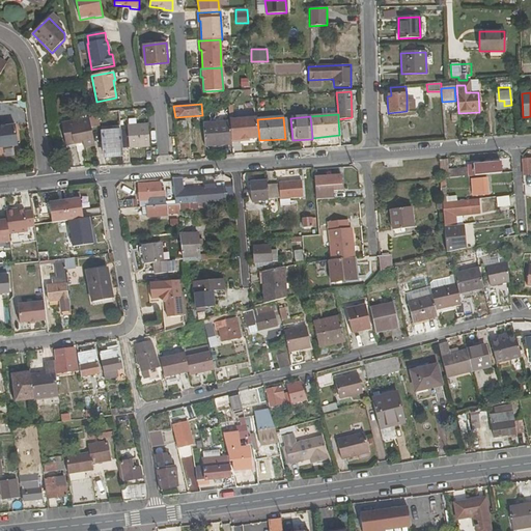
[(84,148),(94,146),(89,118),(61,123),(65,145),(82,142),(84,148)]
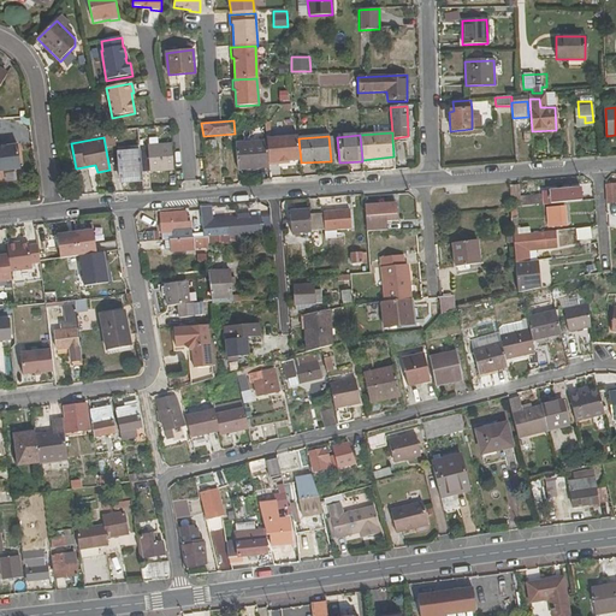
[(298,138),(267,141),(270,166),(279,165),(279,163),(289,163),(301,161),(298,138)]
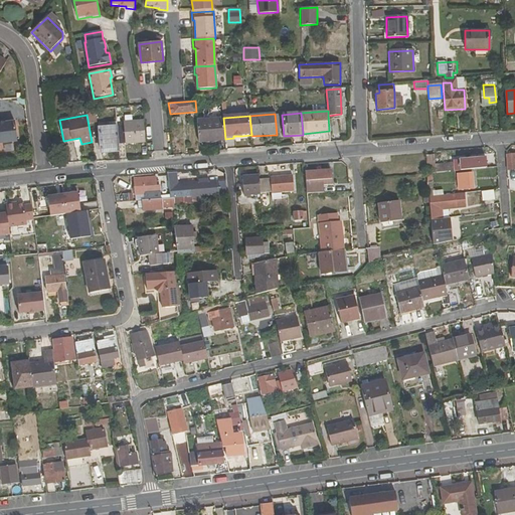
[(197,121),(198,143),(225,140),(225,139),(223,118),(197,121)]
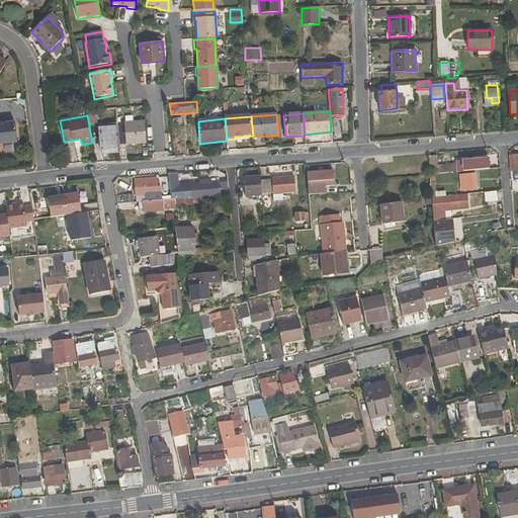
[(14,121),(0,122),(0,144),(16,142),(14,121)]
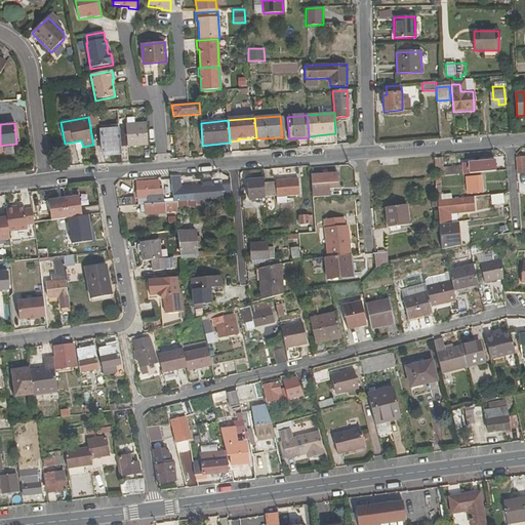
[(121,147),(148,145),(146,123),(119,125),(119,128),(121,147)]
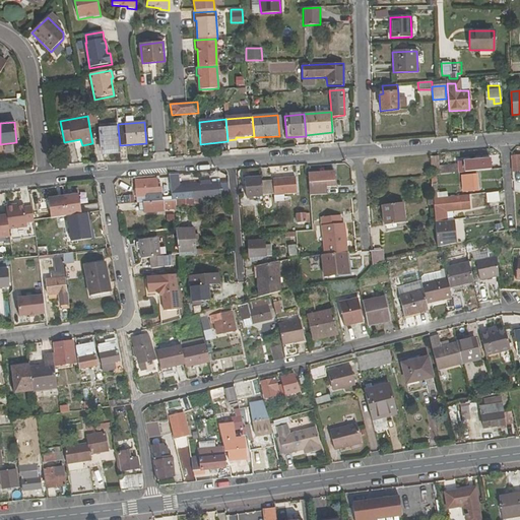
[(102,154),(121,153),(120,145),(118,127),(100,129),(102,154)]
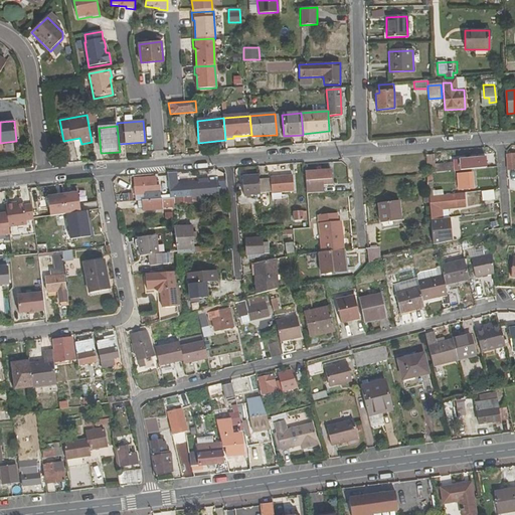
[(514,169),(514,152),(506,153),(507,170),(514,169)]
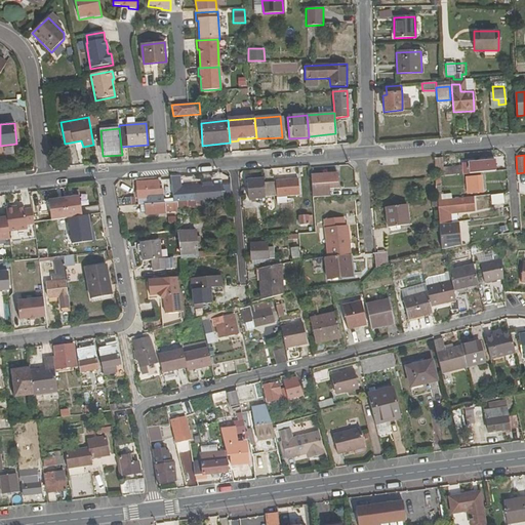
[(436,160),(437,176),(439,176),(495,171),(495,161),(462,163),(462,168),(443,169),(442,160),(436,160)]
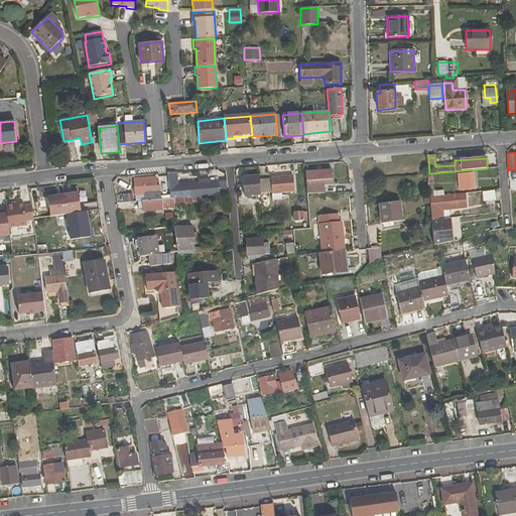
[(332,170),(304,172),(306,194),(319,192),(319,184),(333,184),(332,170)]
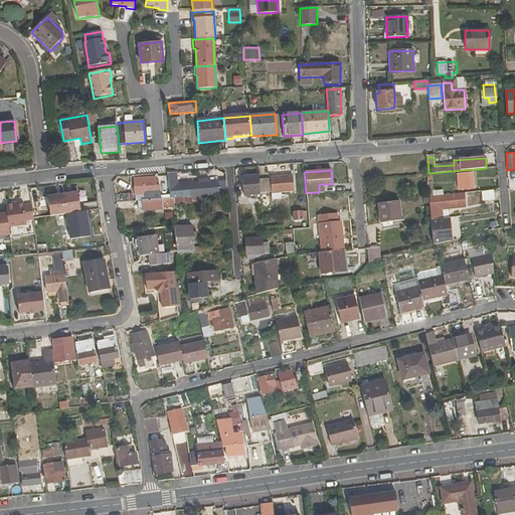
[(176,173),(167,174),(169,190),(170,198),(197,196),(218,195),(216,181),(207,182),(206,180),(199,180),(199,183),(189,183),(190,192),(178,193),(176,173)]
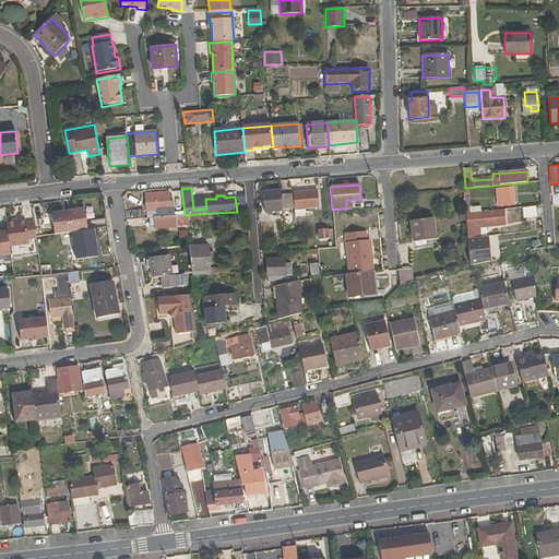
[(465,188),(463,189),(465,214),(480,213),(480,207),(470,207),(467,188),(465,188)]
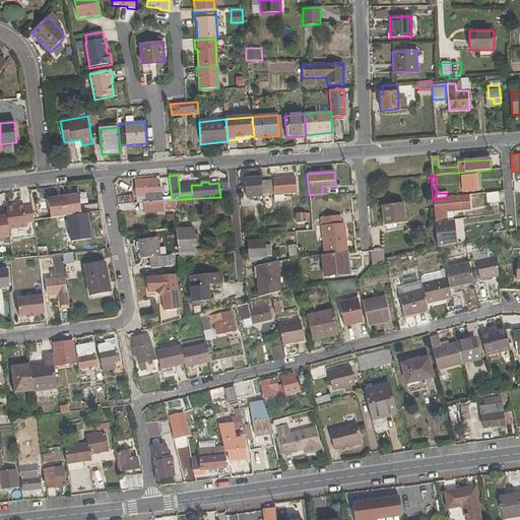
[(478,191),(477,175),(461,176),(463,192),(478,191)]
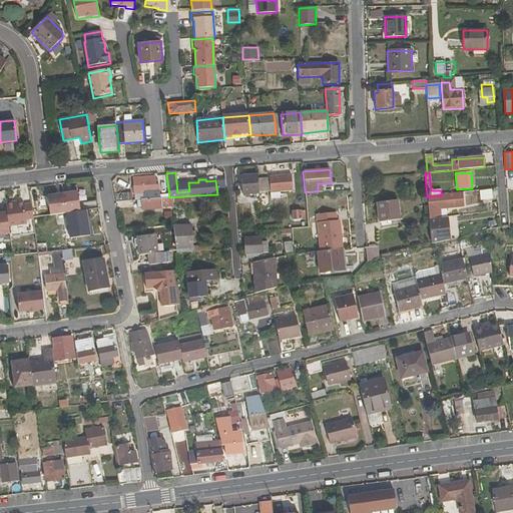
[(144,194),(144,199),(149,199),(159,198),(158,186),(155,186),(154,175),(147,176),(133,178),(134,195),(144,194)]
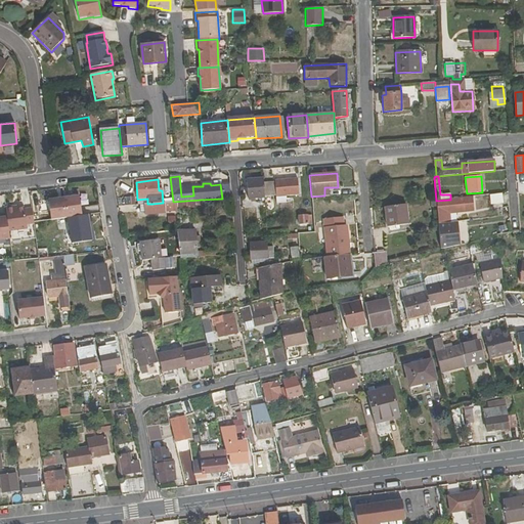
[(263,182),(263,179),(247,180),(248,199),(264,198),(263,182)]
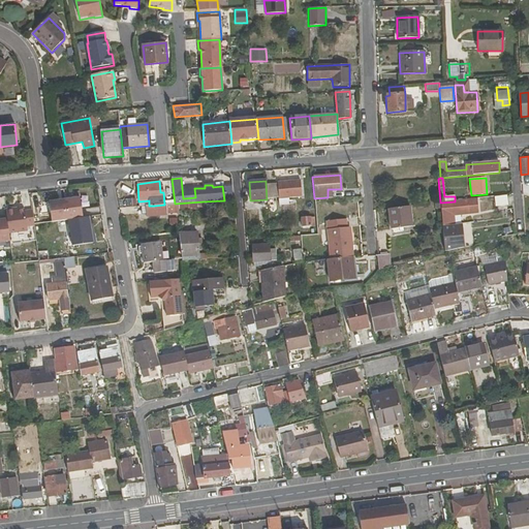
[(299,181),(288,182),(289,197),(300,196),(299,181)]
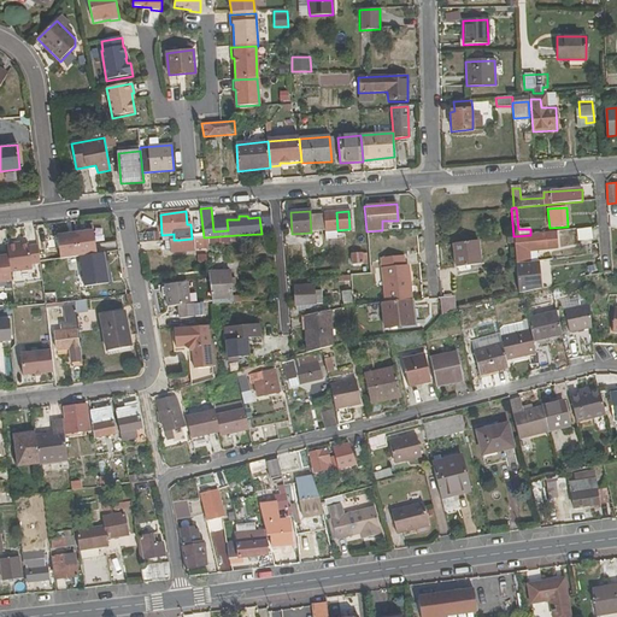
[(338,230),(336,212),(325,213),(327,231),(327,239),(339,239),(338,230)]
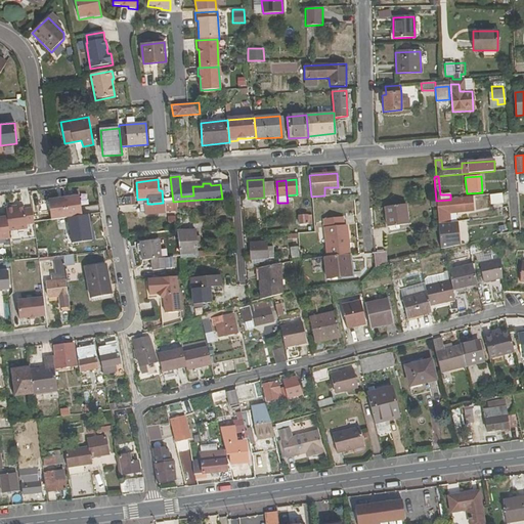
[(276,181),(263,182),(264,198),(277,197),(276,181)]
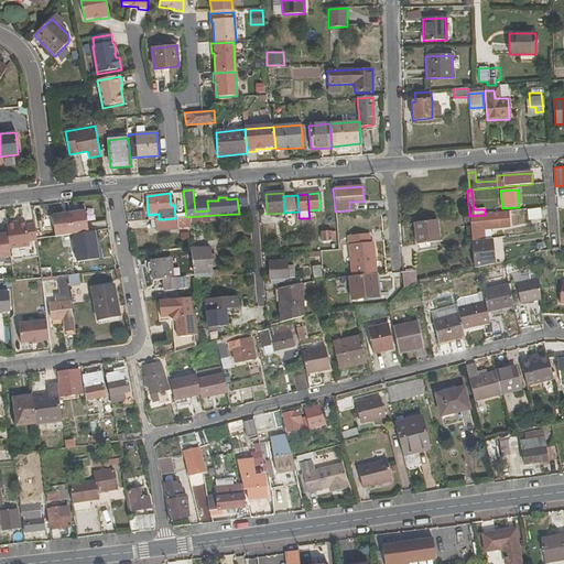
[(541,219),(540,209),(527,210),(528,221),(541,219)]
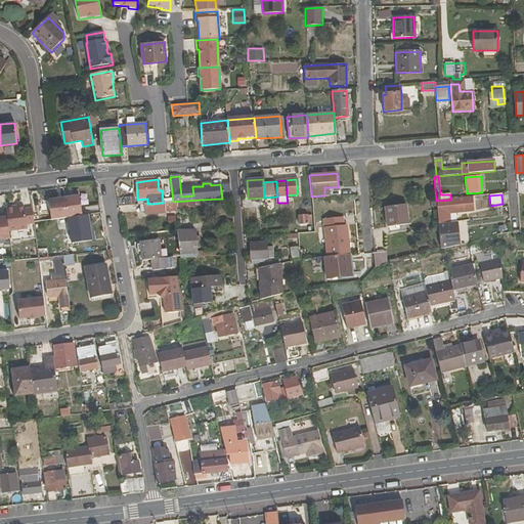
[(81,195),(66,198),(68,218),(69,218),(83,216),(81,195)]
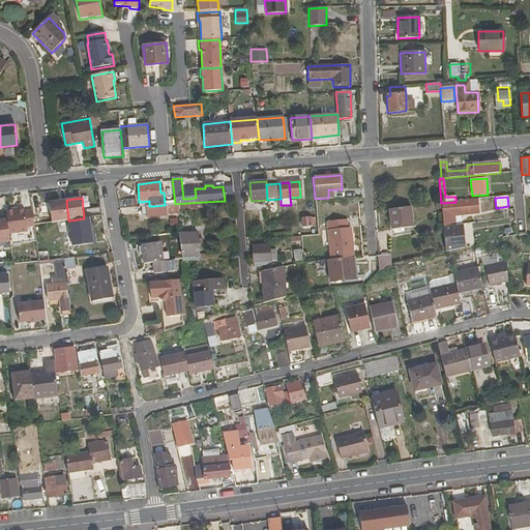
[(51,201),(53,223),(68,221),(66,200),(51,201)]
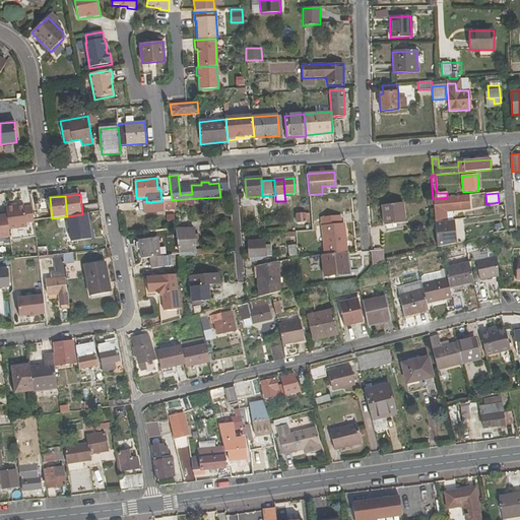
[(433,199),(435,221),(445,220),(444,212),(469,210),(467,196),(447,198),(433,199)]
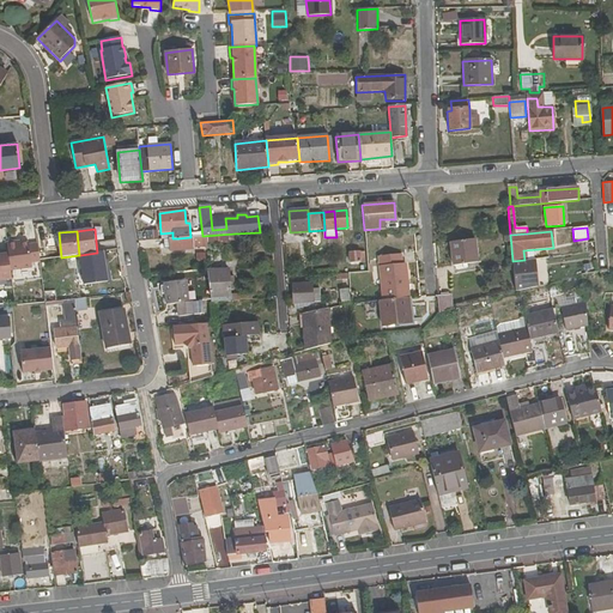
[(235,241),(235,234),(202,236),(195,237),(190,237),(178,238),(178,248),(198,247),(198,243),(235,241)]
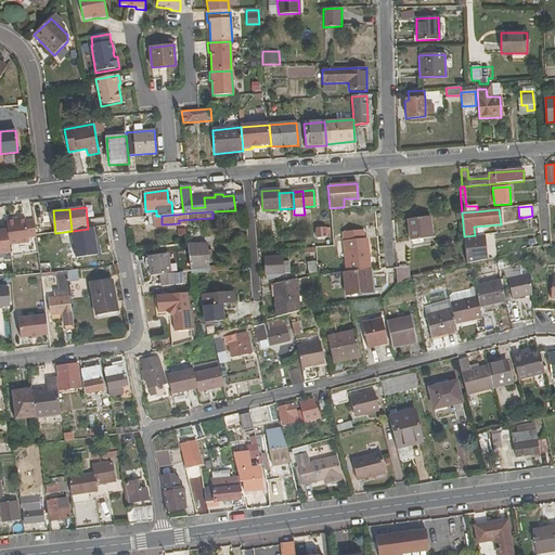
[(429,217),(408,219),(410,240),(431,237),(429,217)]
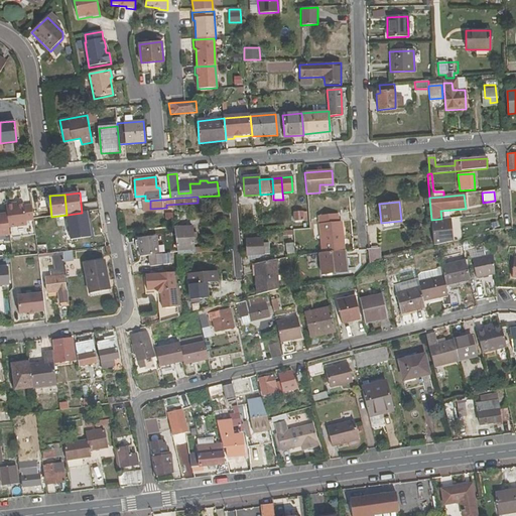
[(15,204),(6,205),(6,211),(9,228),(27,225),(26,221),(33,220),(33,219),(33,213),(32,206),(25,207),(24,205),(15,206),(15,204)]
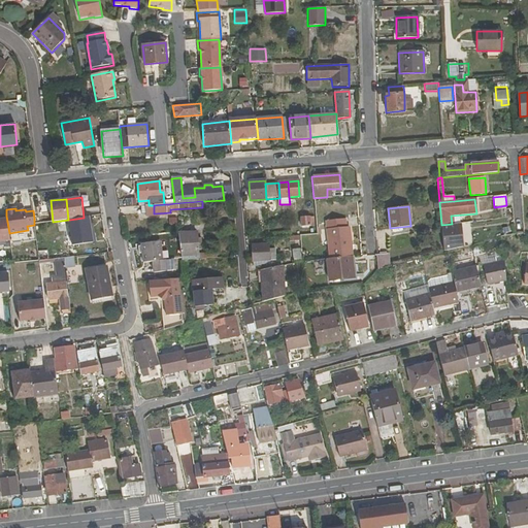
[(9,233),(6,216),(0,216),(0,241),(9,240),(9,233)]
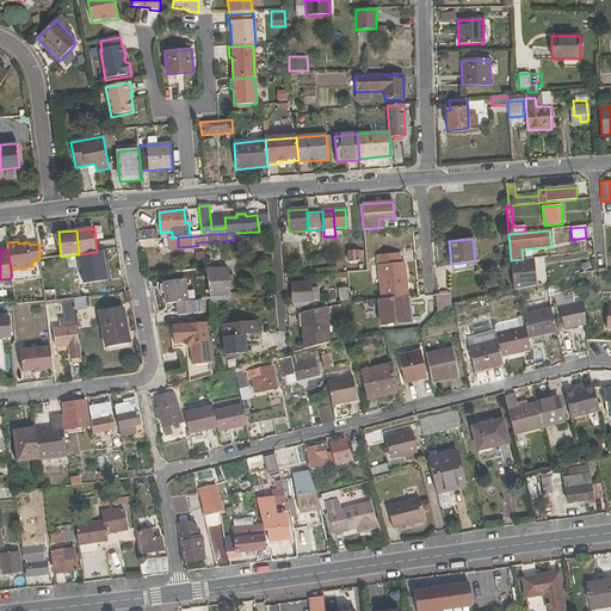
[(104,251),(97,252),(80,254),(84,284),(107,281),(112,278),(111,271),(106,270),(104,251)]
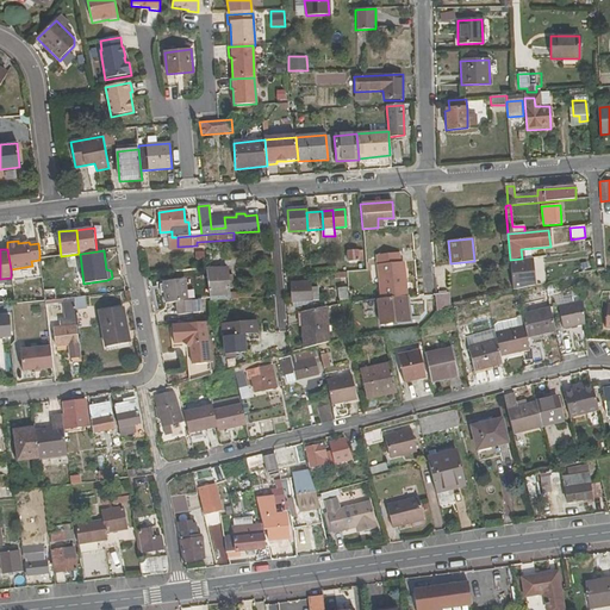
[(348,261),(359,260),(358,250),(347,250),(348,261)]
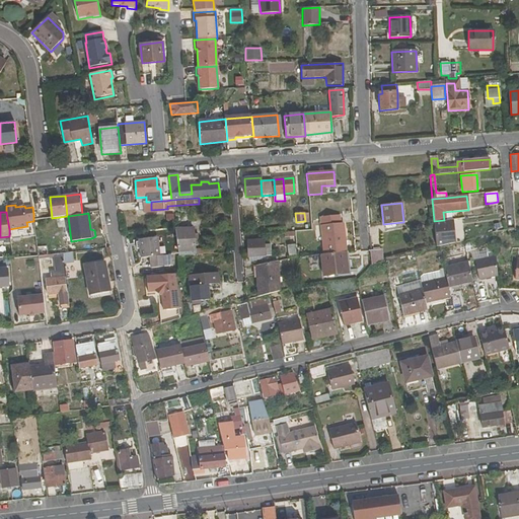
[(324,254),(346,252),(344,224),(341,224),(341,217),(321,219),(324,254)]
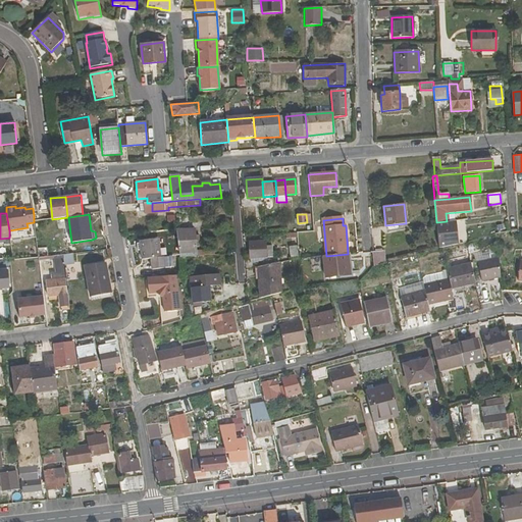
[(447,221),(436,222),(438,248),(441,248),(456,244),(453,220),(447,221)]
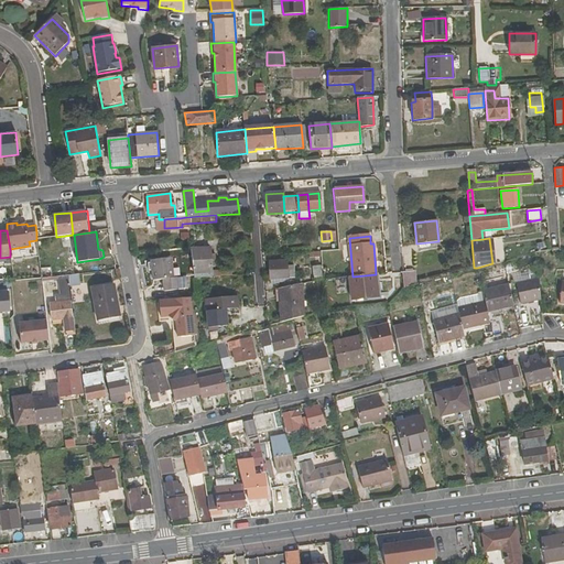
[(208,248),(191,250),(194,278),(232,274),(231,270),(210,271),(208,248)]
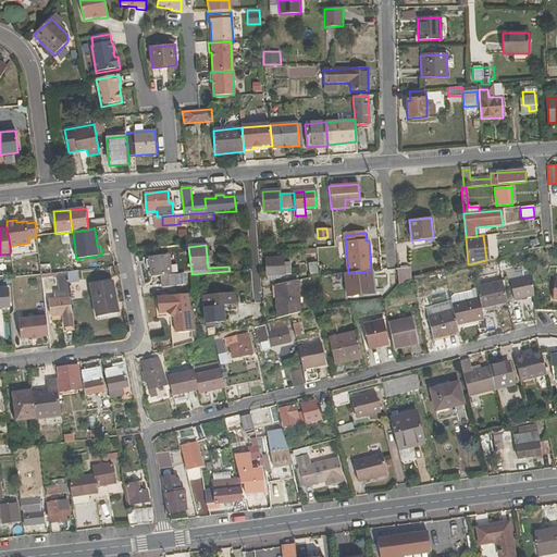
[(171,274),(169,254),(149,256),(151,275),(161,275),(163,286),(175,285),(174,273),(171,274)]
